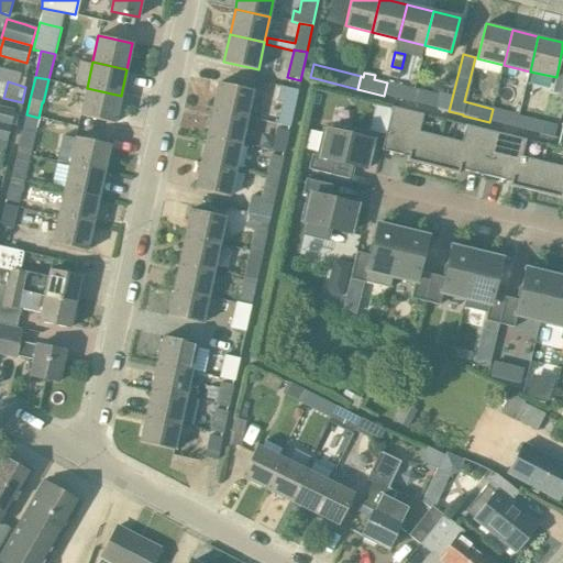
[(213,109),(247,117),(254,90),(220,83),(213,109)]
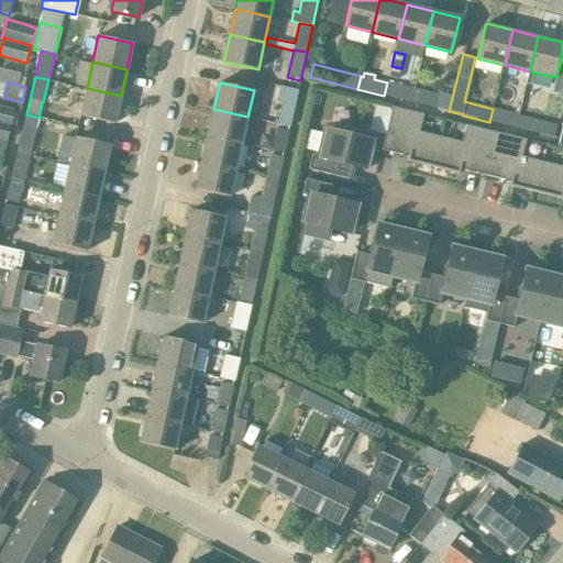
[(410,102),(414,89),(387,83),(384,96),(410,102)]
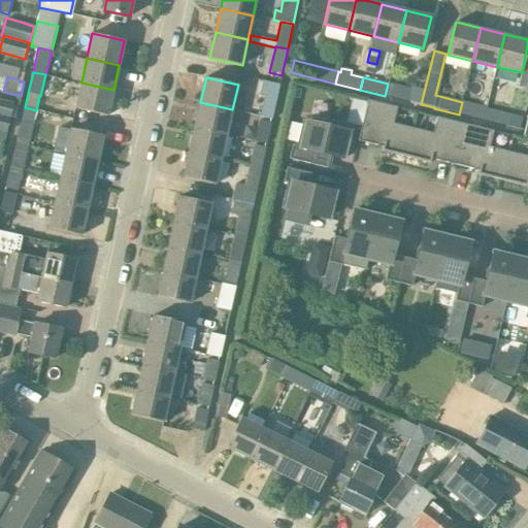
[(107,116),(113,90),(81,83),(75,108),(107,116)]
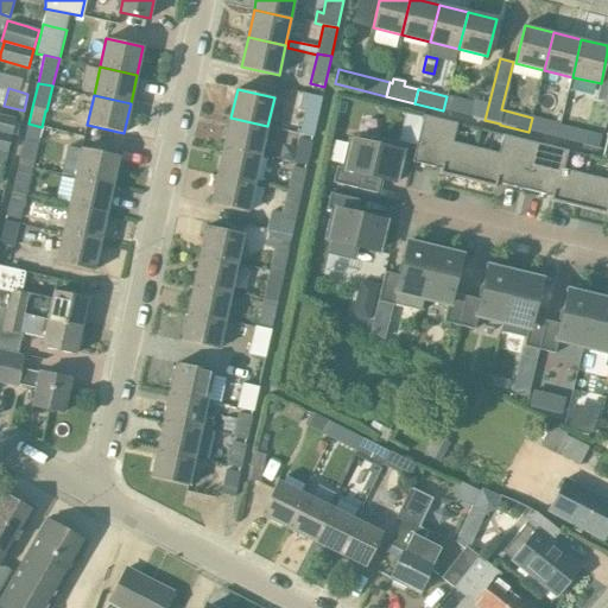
[(475,103),(447,96),(443,111),(472,116),(475,103)]
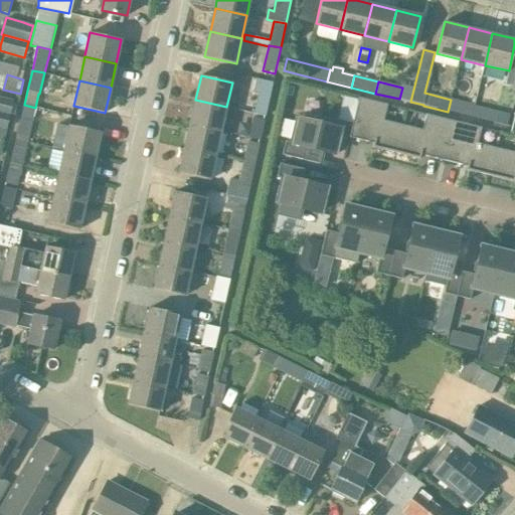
[(270,96),(258,94),(253,115),(266,117),(270,96)]
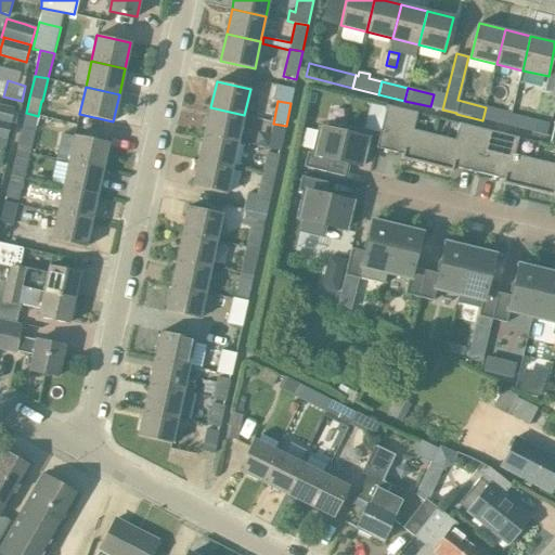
[(386,107),(370,103),(363,128),(379,132),(386,107)]
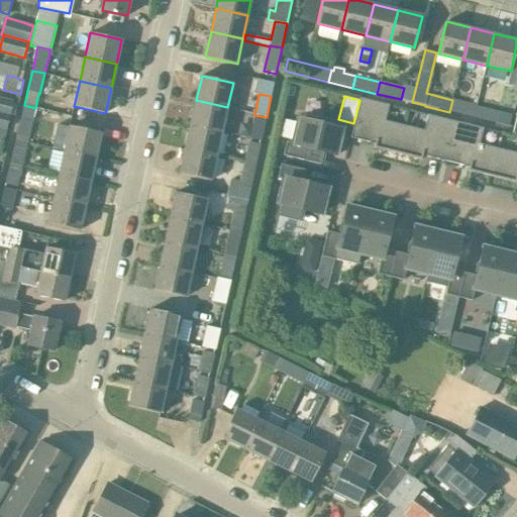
[(0,97),(0,112),(10,115),(14,116),(16,108),(12,107),(13,100),(0,97)]
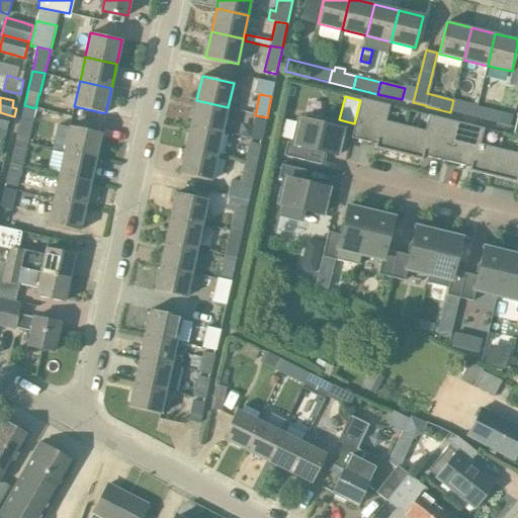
[(385,151),(398,154),(405,126),(385,121),(389,106),(361,99),(351,139),(375,145),(374,149),(385,151)]
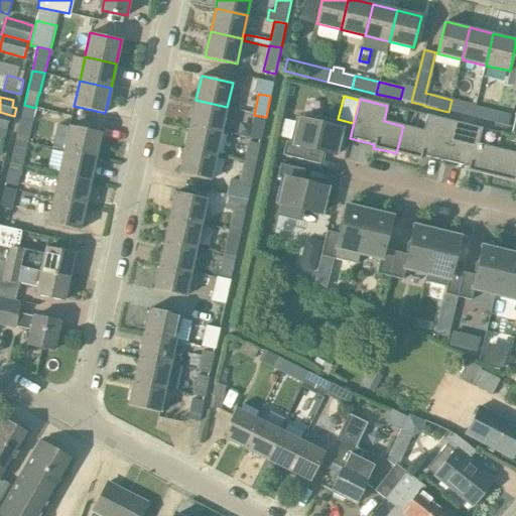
[(222,131),(227,107),(196,100),(190,124),(222,131)]
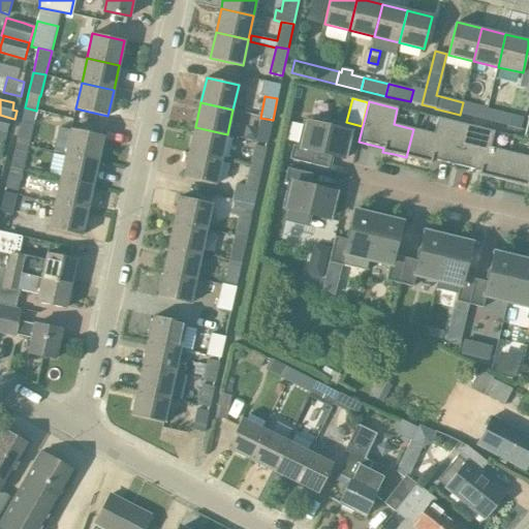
[(488,107),(463,102),(460,115),(485,121),(488,107)]
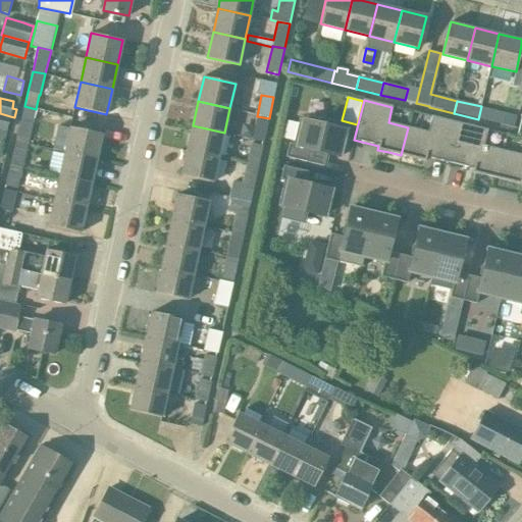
[(0,128),(7,131),(10,116),(0,113),(0,128)]
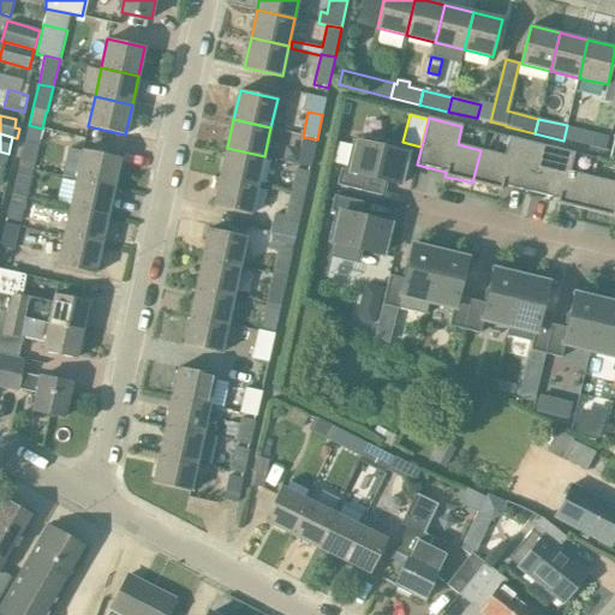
[(25,137),(18,167),(33,169),(40,141),(25,137)]
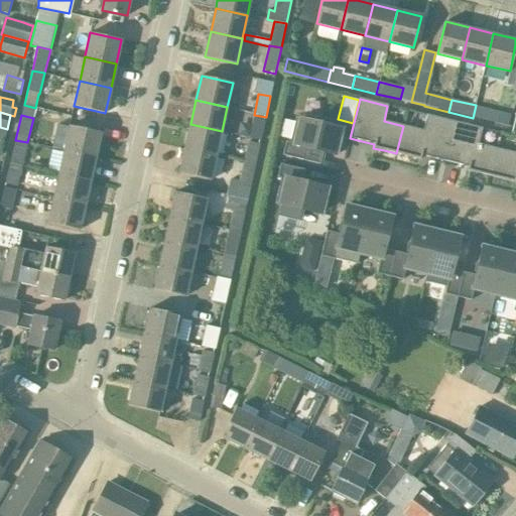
[(421,155),(444,161),(455,122),(426,115),(423,130),(403,126),(396,153),(410,156),(409,157),(420,159),(421,155)]
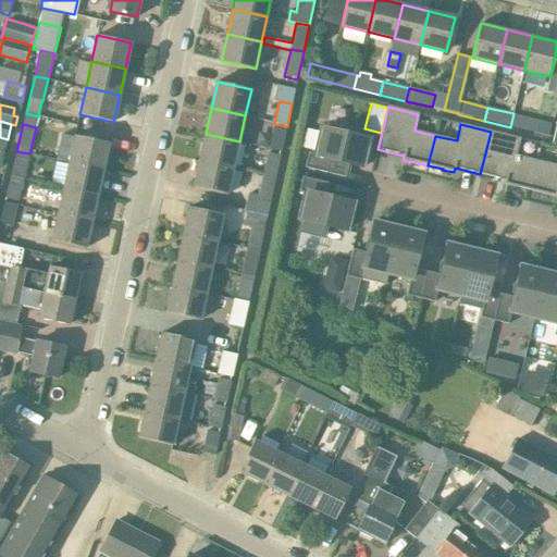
[(308,153),(305,168),(331,174),(344,177),(347,164),(363,168),(368,148),(364,147),(367,139),(344,134),(345,131),(327,126),(326,130),(319,127),(312,155),(308,153)]
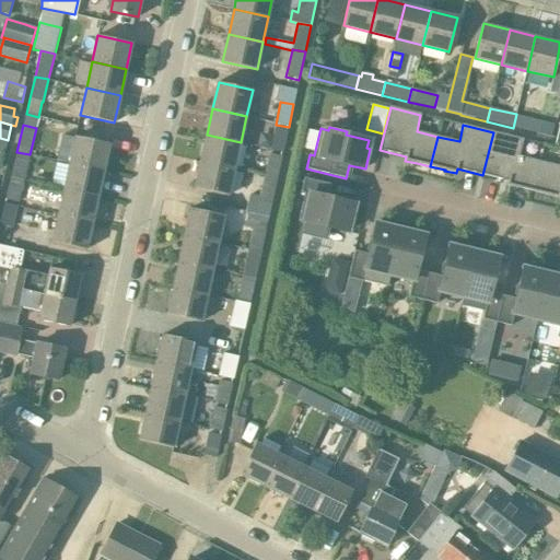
[(272,139),(270,151),(282,153),(288,130),(275,128),(272,139)]
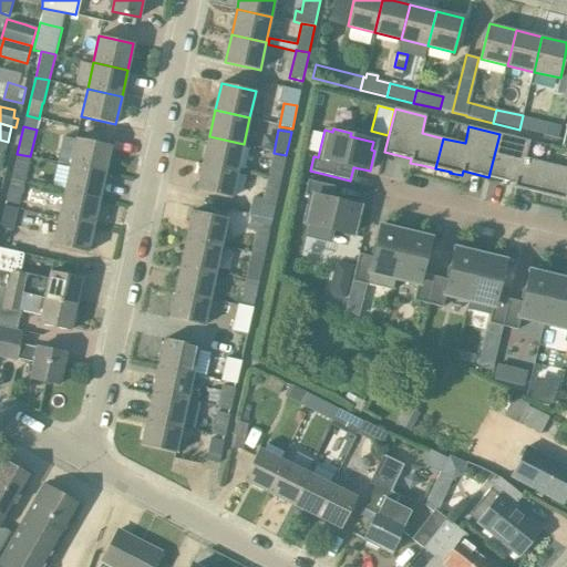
[(525,191),(539,194),(546,164),(525,158),(529,141),(500,134),(488,177),(514,183),(513,188),(525,191)]
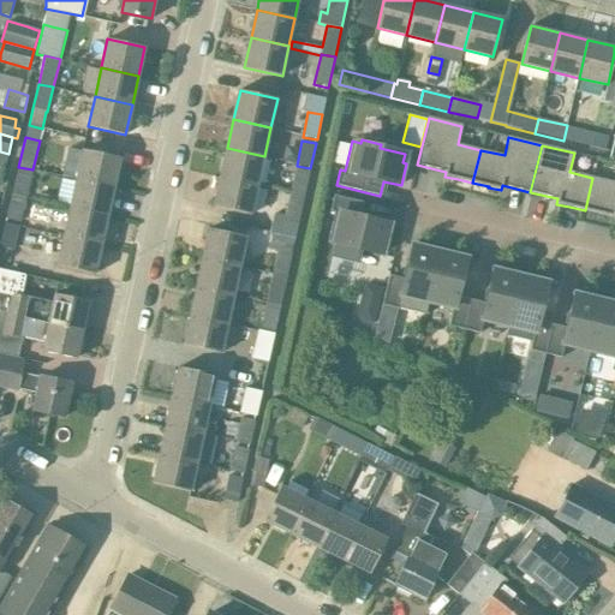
[(257,185),(264,156),(227,148),(220,177),(257,185)]
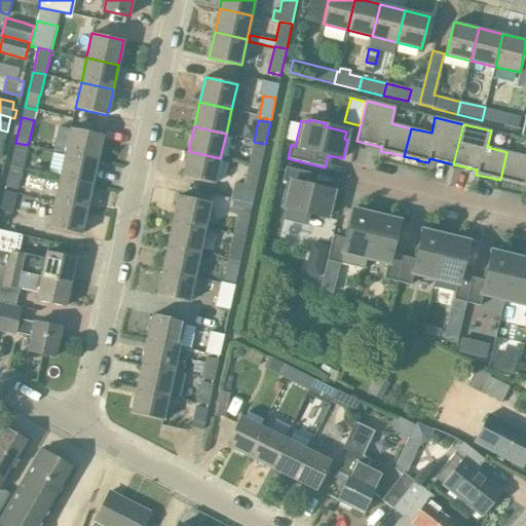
[(71,127),(65,153),(97,160),(103,135),(71,127)]
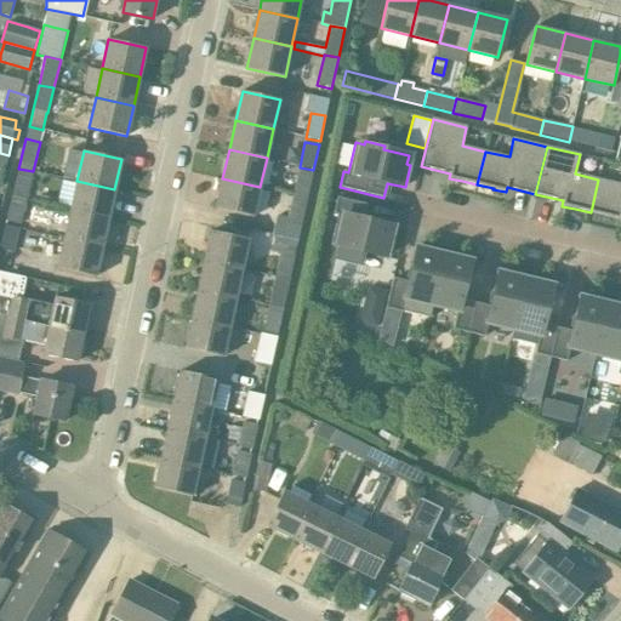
[(18,169),(11,197),(27,200),(33,171),(18,169)]
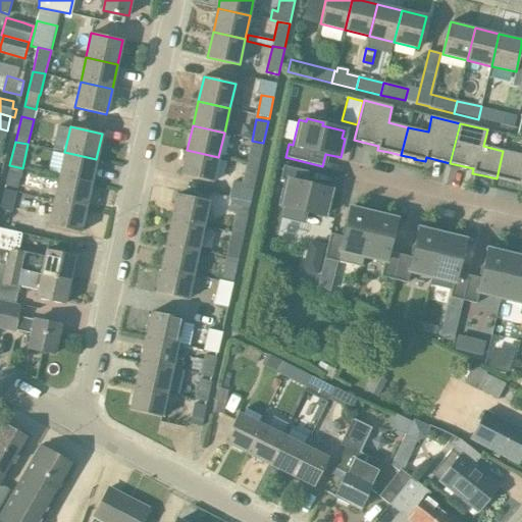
[(246,163),(259,166),(263,147),(251,144),(246,163)]
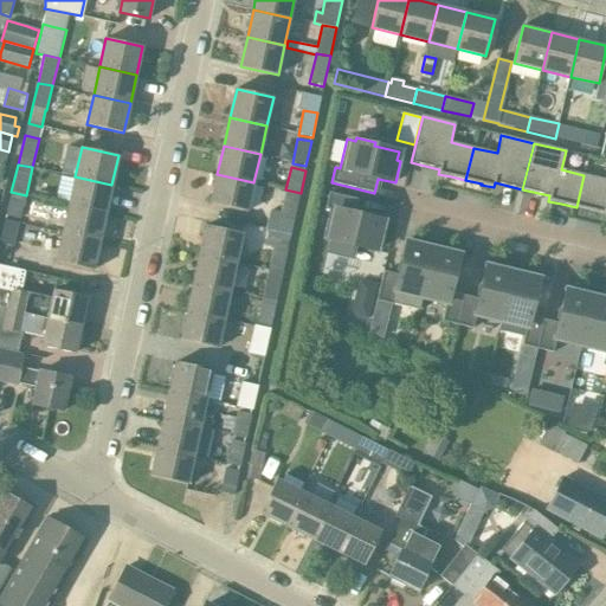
[(247,212),(253,182),(217,174),(211,204),(247,212)]
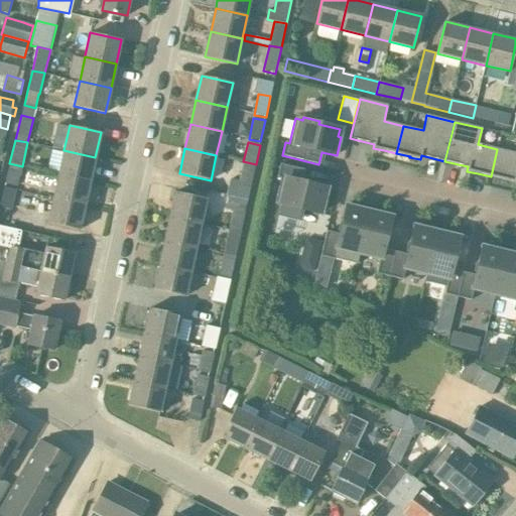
[(515,178),(515,153),(498,149),(491,176),(504,179),(514,182),(515,178)]
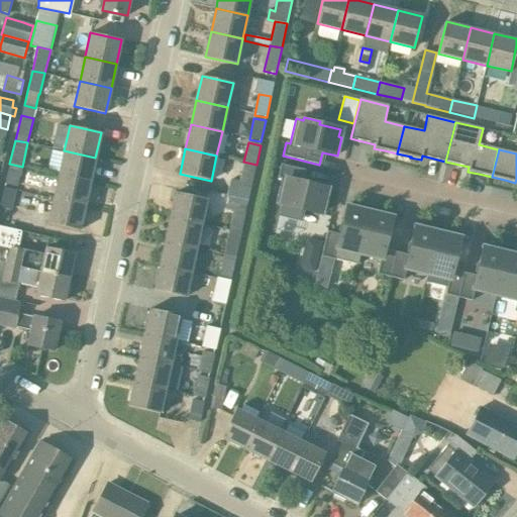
[(95,158),(64,150),(59,175),(90,181),(95,158)]
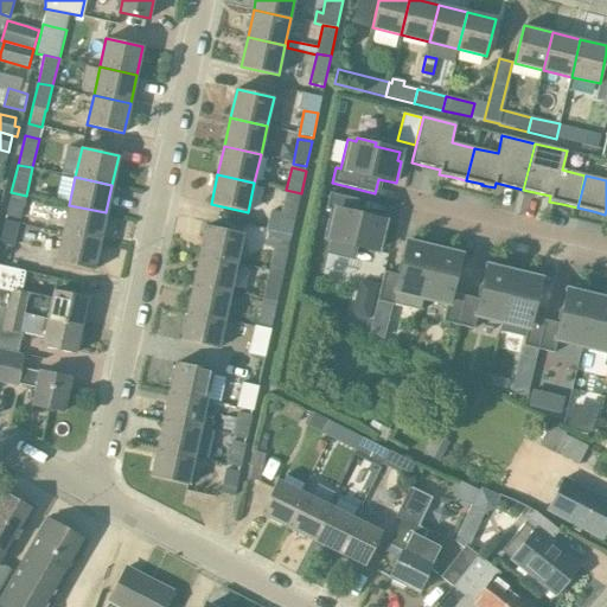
[(267,229),(269,229),(292,235),(301,193),(286,190),(281,213),(272,211),(267,229)]
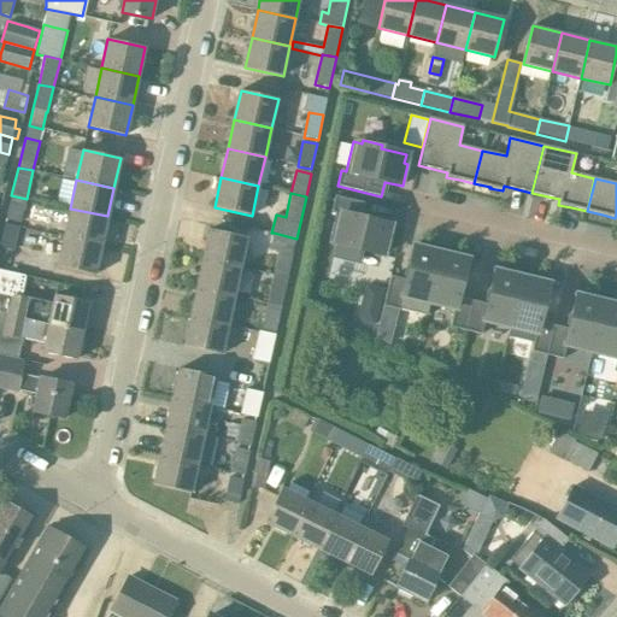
[(27,199),(11,195),(6,219),(21,223),(27,199)]
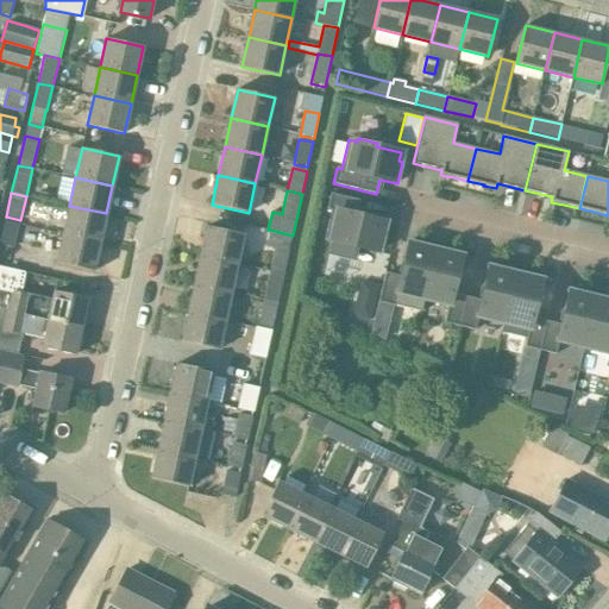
[(358,200),(331,194),(327,209),(332,211),(325,239),(333,242),(330,253),(355,259),(357,248),(377,252),(380,244),(383,244),(388,223),(355,215),(358,200)]
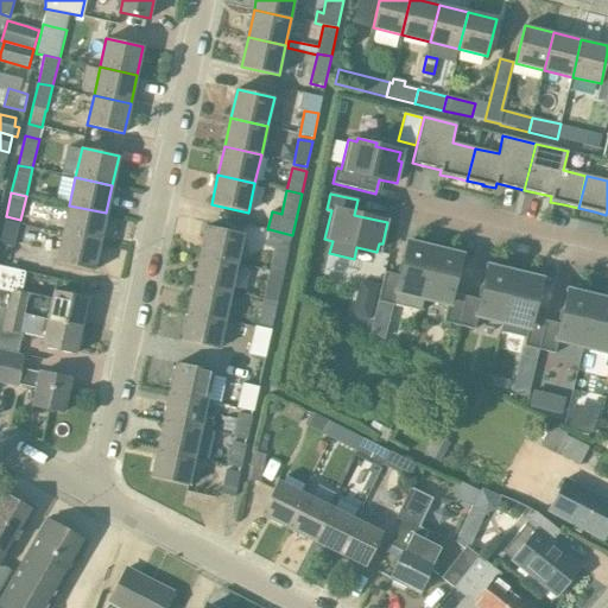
[(69,206),(63,234),(100,241),(106,213),(69,206)]
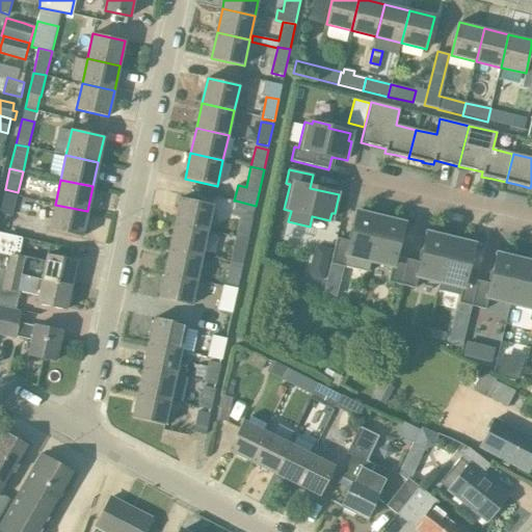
[(0,210),(0,233),(18,237),(22,219),(11,216),(17,195),(4,192),(0,210)]
